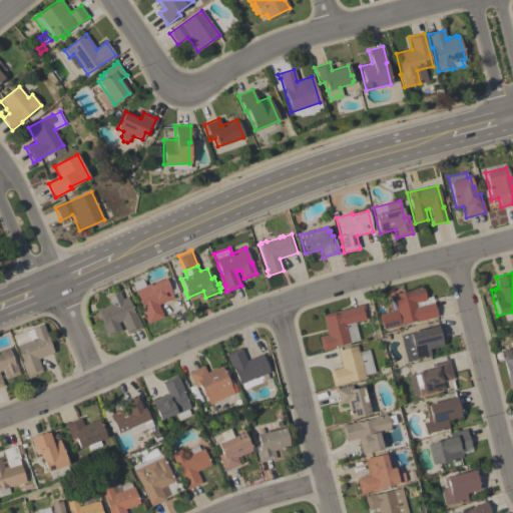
[(162,317),(147,323),(144,317),(145,316),(134,290),(150,284),(150,285),(171,277),(177,292),(171,294),(173,299),(157,305),(162,317)]
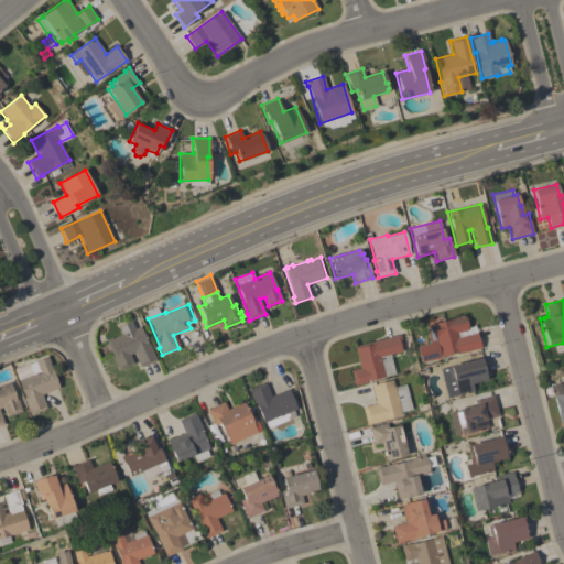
[(425,326),(432,324),(432,323),(465,315),(467,328),(475,326),(480,348),(459,354),(458,353),(421,362),(416,347),(430,344),(425,326)]
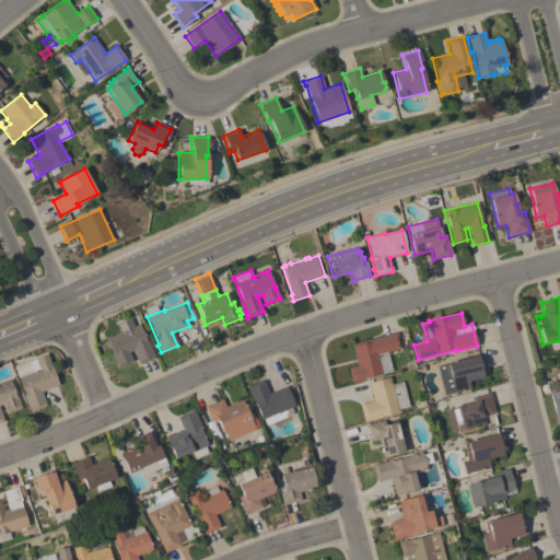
[(105,338),(111,335),(111,337),(120,333),(117,325),(130,318),(133,326),(139,324),(146,339),(147,339),(154,358),(140,364),(133,350),(128,352),(132,361),(118,368),(105,338)]
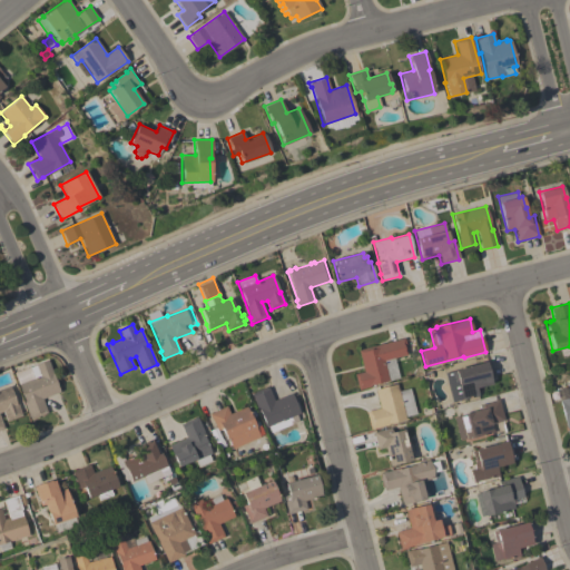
[(357,350),(404,337),(405,344),(404,344),(406,355),(393,359),(399,379),(370,385),(370,386),(357,390),(354,374),(363,372),(357,350)]
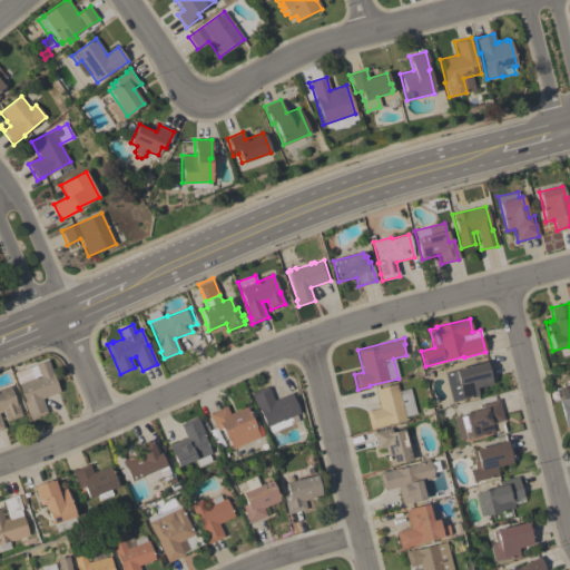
[(59,392),(41,399),(47,412),(43,413),(43,414),(32,419),(32,418),(29,419),(22,402),(25,402),(13,373),(29,366),(33,379),(39,376),(38,371),(37,372),(35,367),(36,367),(35,364),(47,360),(59,392)]
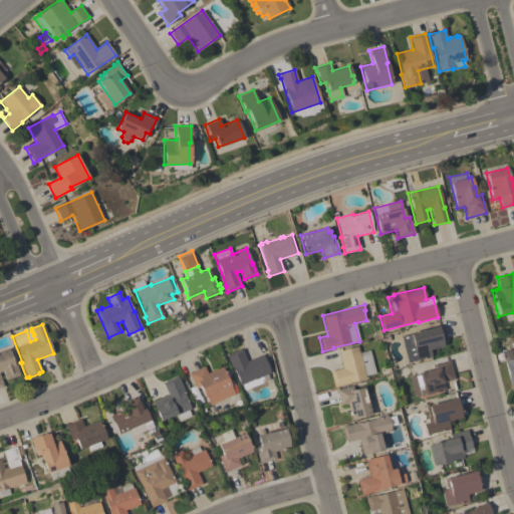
[(441,326),(444,339),(442,340),(443,346),(429,349),(431,356),(417,360),(413,344),(410,345),(407,334),(441,326)]
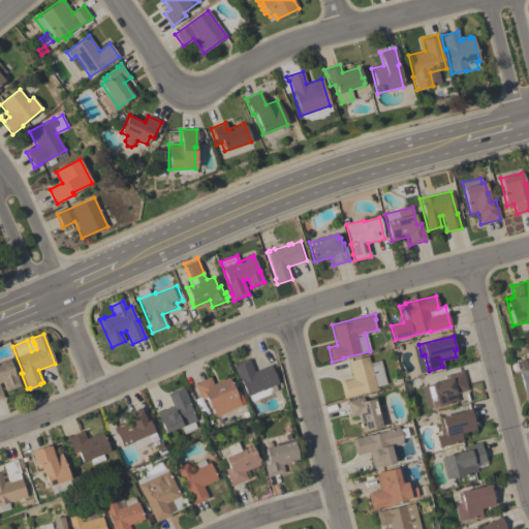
[(347,362),(368,356),(369,363),(380,361),(385,384),(375,386),(376,390),(360,394),(360,395),(343,399),(339,381),(352,378),(347,362)]
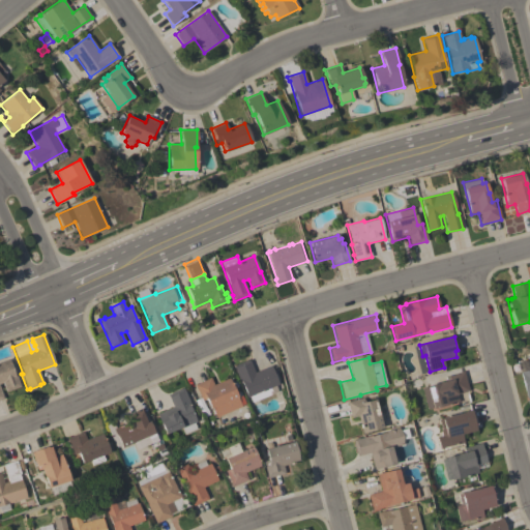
[(0,361),(8,359),(15,375),(16,375),(20,386),(5,392),(2,383),(0,383),(0,389),(3,398),(0,399),(0,361)]
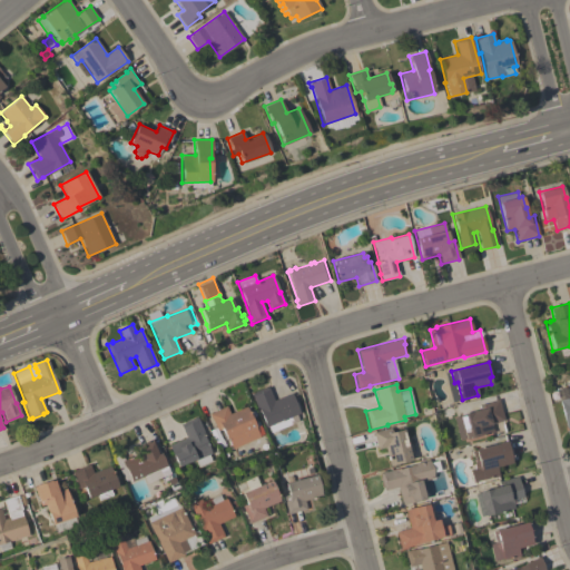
[(291,393),(300,413),(274,424),(274,425),(268,428),(268,426),(266,428),(259,410),(257,411),(251,393),(268,386),(273,400),(291,393)]
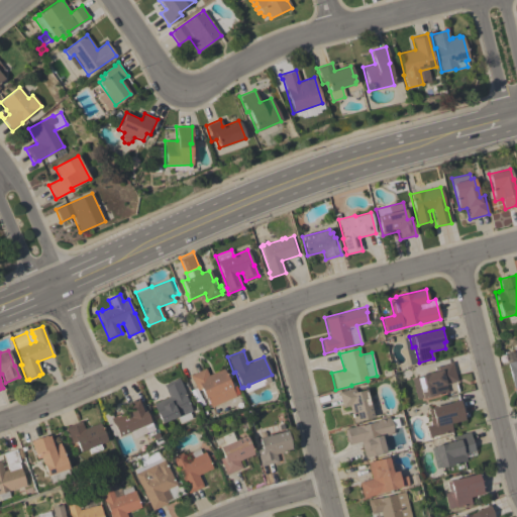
[(516,359),(516,393),(514,394),(507,363),(516,359)]
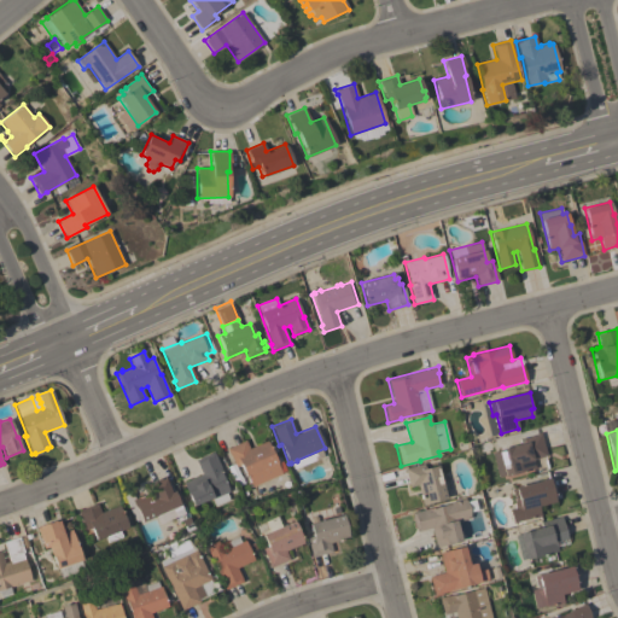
[(491,453),(497,452),(497,450),(520,444),(519,439),(536,435),(536,433),(541,432),(547,456),(532,459),(535,467),(499,477),(491,453)]
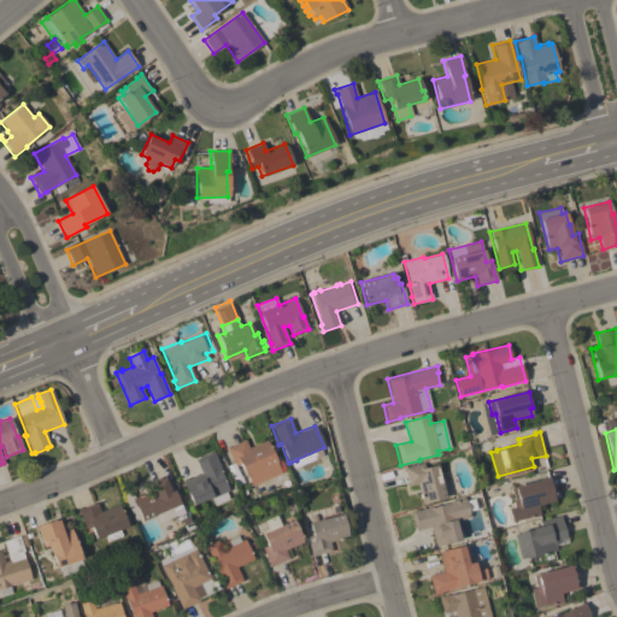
[(245,440),(248,448),(266,440),(281,472),(252,486),(247,475),(245,476),(240,464),(235,465),(230,454),(229,456),(225,448),(245,440)]
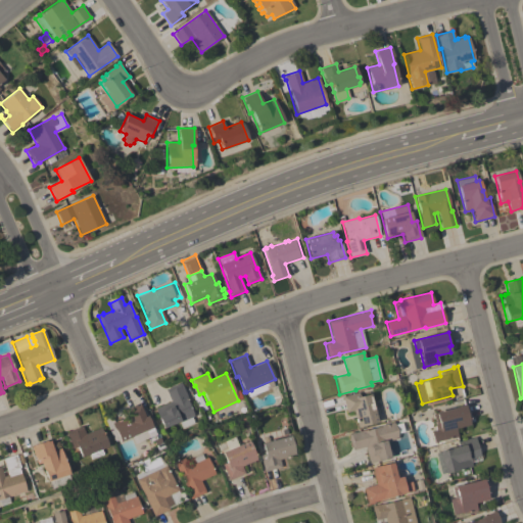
[(165,389),(181,382),(188,398),(187,398),(194,416),(191,417),(194,423),(182,428),(179,421),(163,428),(155,409),(171,401),(165,389)]
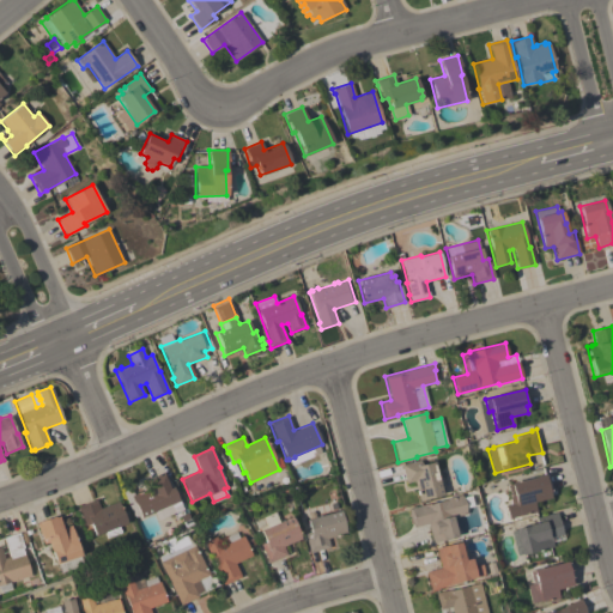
[(401,465),(419,460),(420,465),(434,461),(442,496),(419,502),(414,481),(406,484),(401,465)]
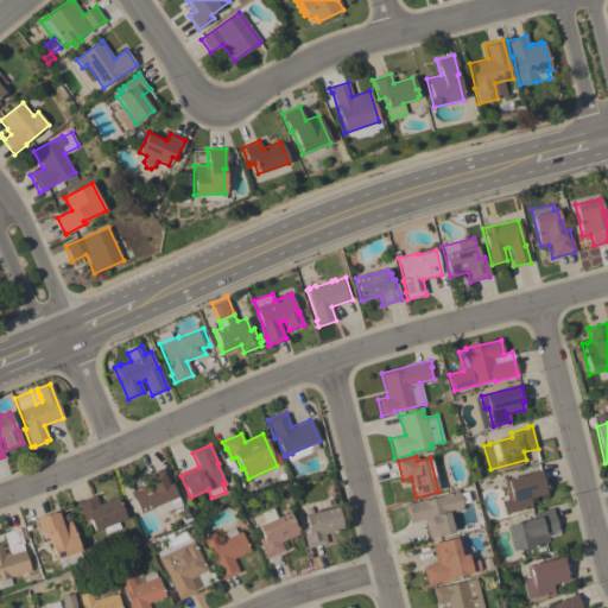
[(121,487),(130,483),(133,491),(150,483),(147,476),(162,469),(163,468),(164,473),(163,473),(169,485),(172,482),(178,495),(140,512),(132,512),(121,487)]
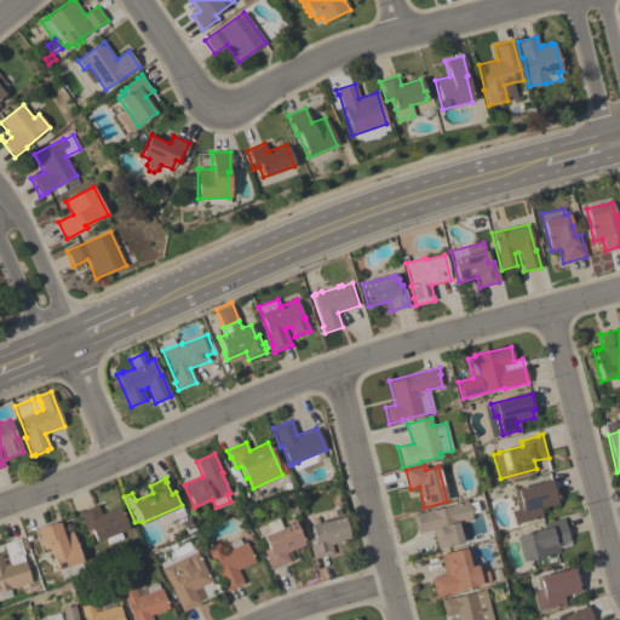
[(514,524),(511,512),(517,510),(514,492),(517,491),(516,489),(551,481),(551,482),(554,481),(557,495),(555,497),(557,504),(540,507),(543,517),(514,524)]
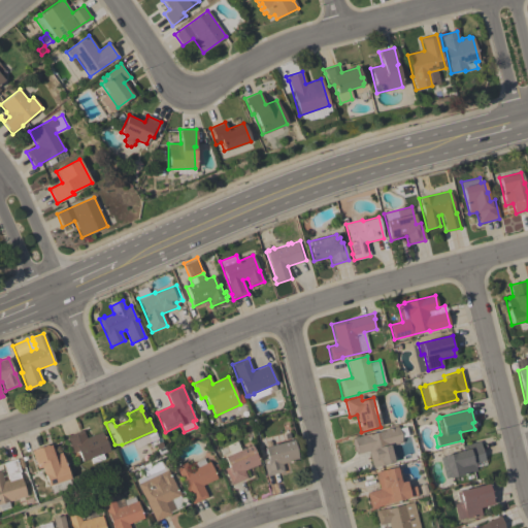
[(368,451),(355,455),(351,437),(357,436),(385,430),(384,429),(397,426),(398,429),(405,427),(407,435),(400,437),(401,442),(390,446),(394,462),(372,468),(368,451)]
